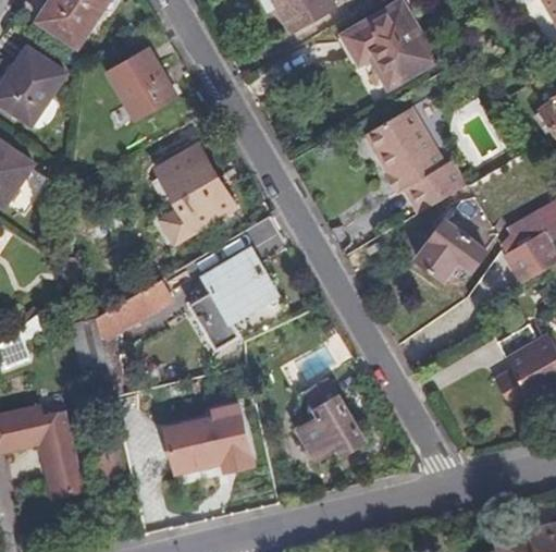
[(50,0),(39,19),(77,44),(106,0),(50,0)]
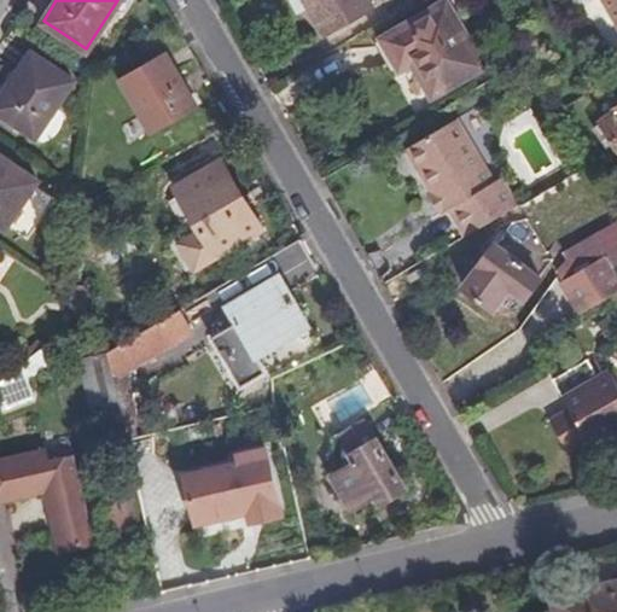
[(373,1),(372,0),(308,0),(326,29),(373,1)]
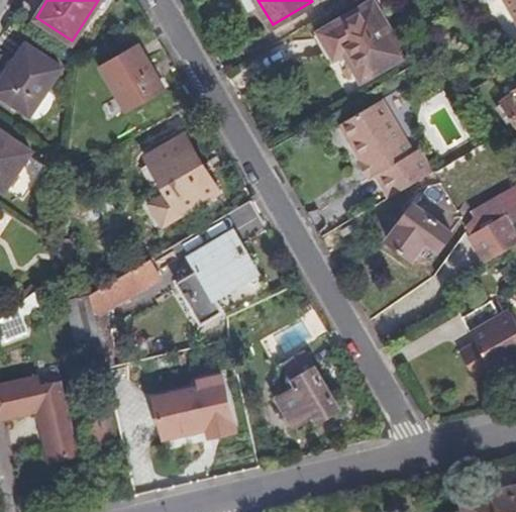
[(405,52),(376,0),(369,0),(319,28),(334,54),(345,48),(362,78),(405,52)]
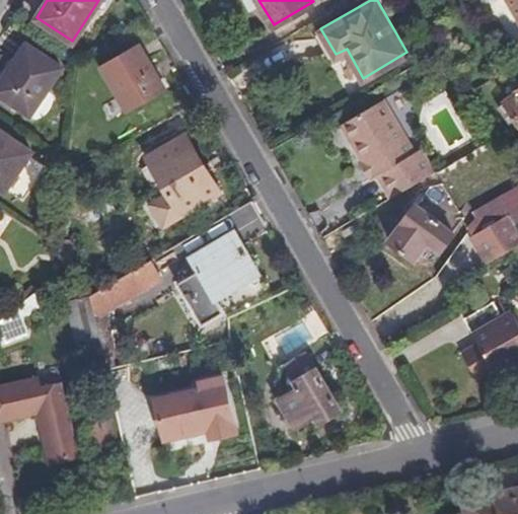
[(165,84),(140,41),(102,64),(128,106),(165,84)]
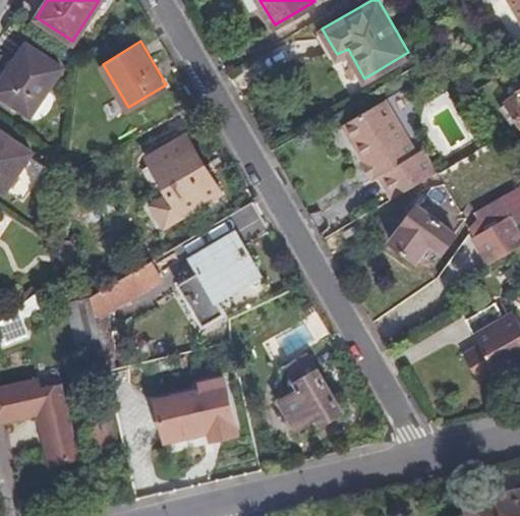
[(15,59),(0,81),(0,94),(33,115),(63,67),(25,43),(15,59)]
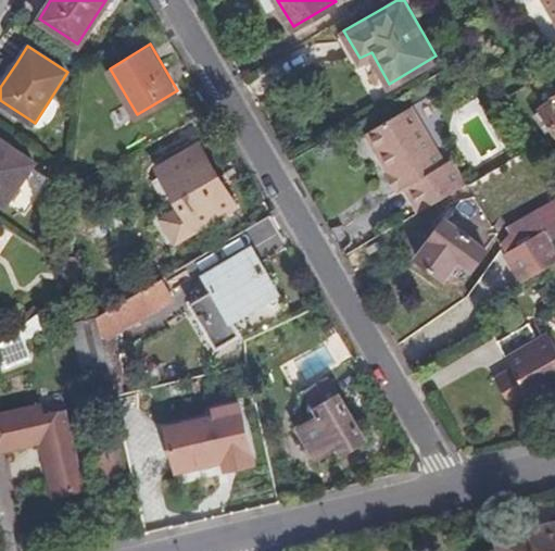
[(0,87),(16,63),(13,60),(0,78),(0,87)]
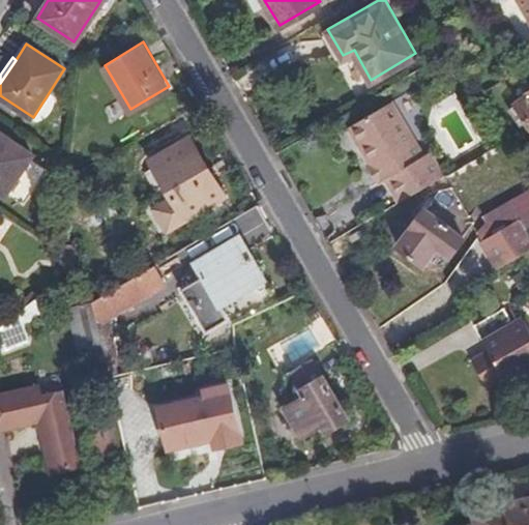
[(521,122),(528,117),(528,105),(524,96),(510,105),(521,122)]
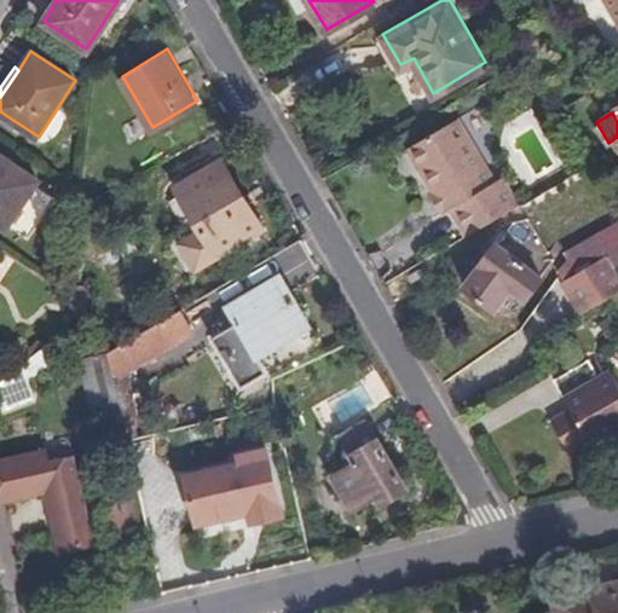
[(451,206),(467,232),(515,204),(498,177),(494,179),(456,116),(416,139),(429,163),(423,167),(435,186),(439,184),(451,206)]
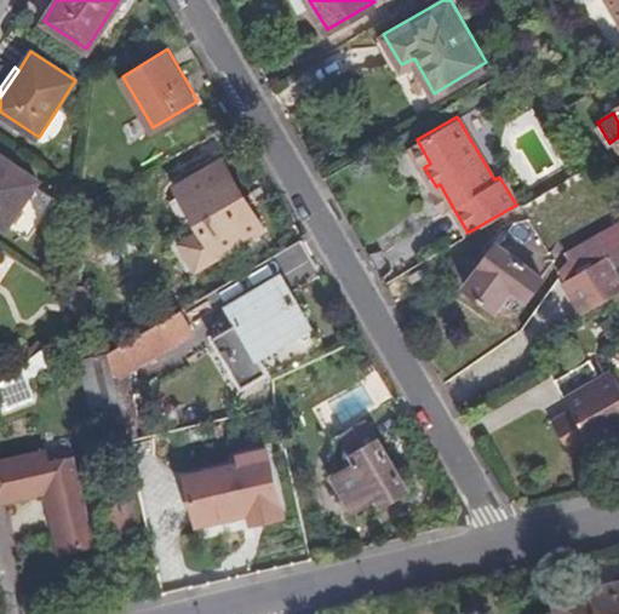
[(430,164),(417,139),(411,143),(424,167),(430,164)]
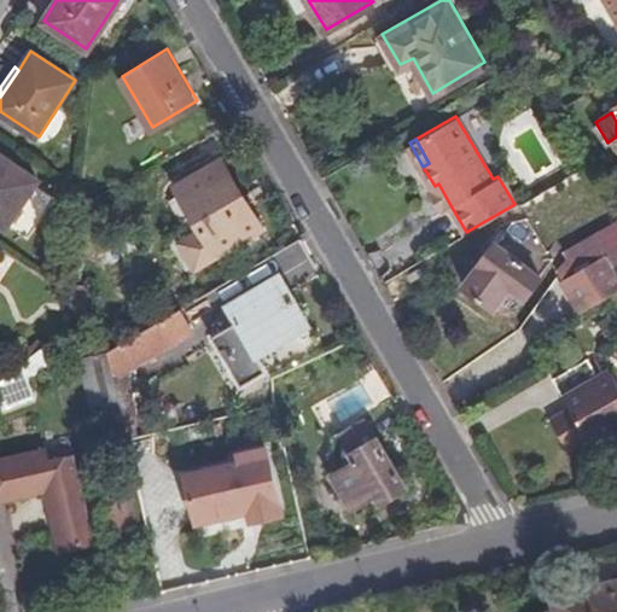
[(0,221),(7,226),(40,179),(0,151),(0,221)]
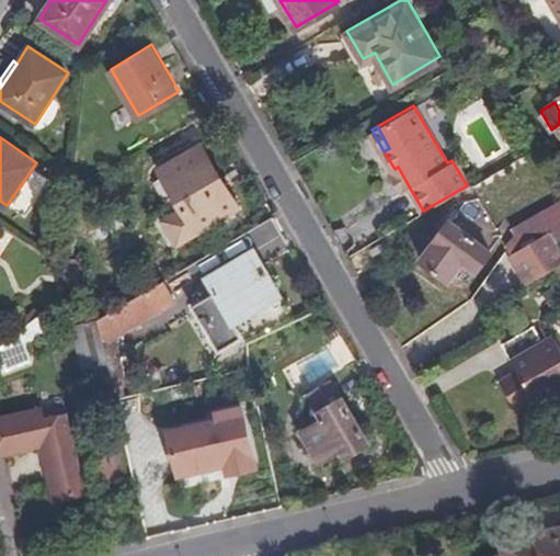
[(236,205),(198,143),(156,166),(180,207),(162,217),(174,239),(236,205)]
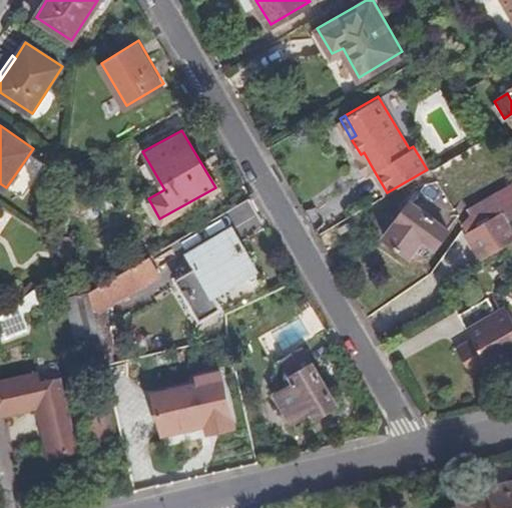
[(367,174),(374,170),(364,152),(361,154),(357,157),(367,174)]
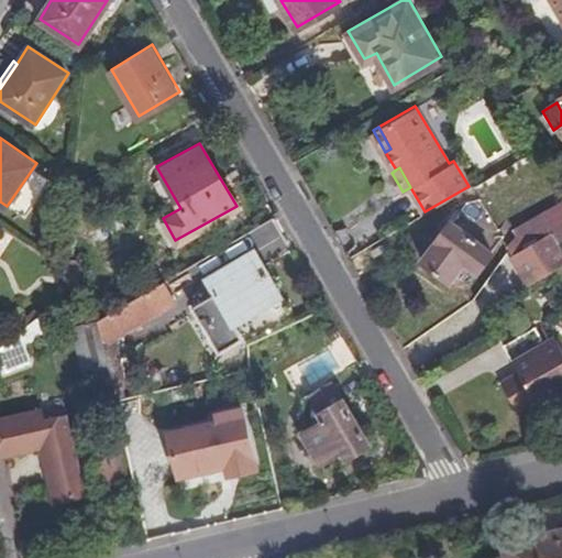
[(477,272),(495,250),(453,218),(421,261),(449,281),(463,262),(477,272)]
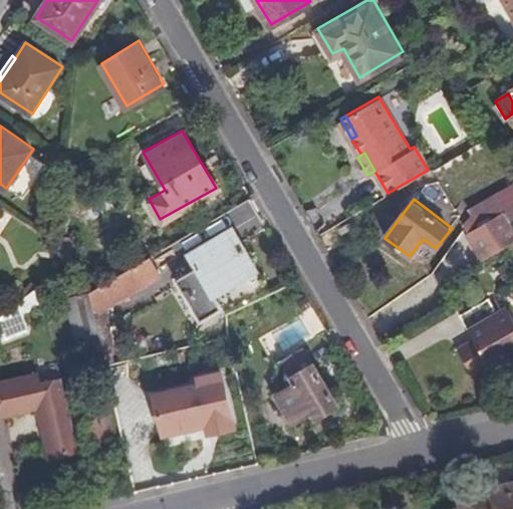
[(469,232),(482,257),(502,246),(512,239),(512,223),(505,210),(469,232)]
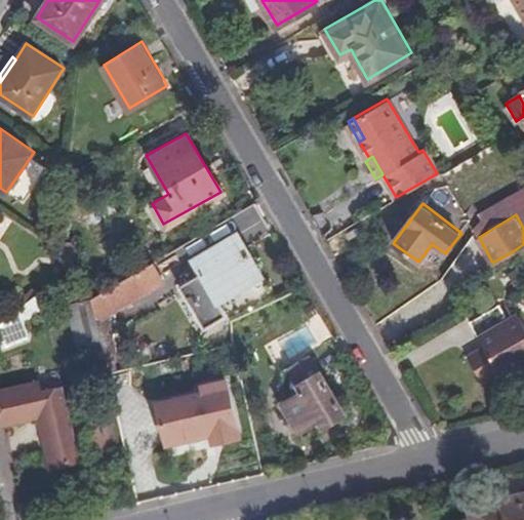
[(205,328),(228,316),(217,298),(263,273),(238,232),(193,258),(203,273),(180,286),(205,328)]
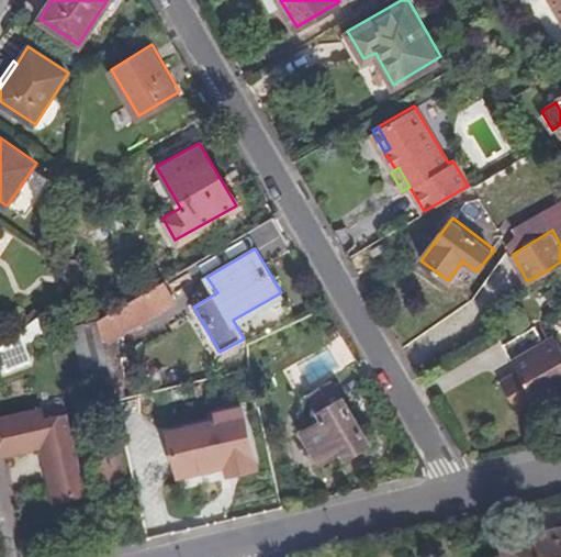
[(174,301),(161,281),(130,300),(121,305),(96,320),(109,378),(124,374),(120,355),(114,335),(163,308),(174,301)]
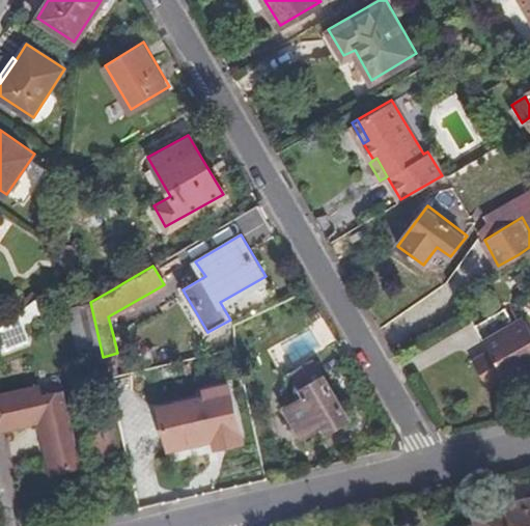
[(114,288),(122,283),(118,276),(110,281),(114,288)]
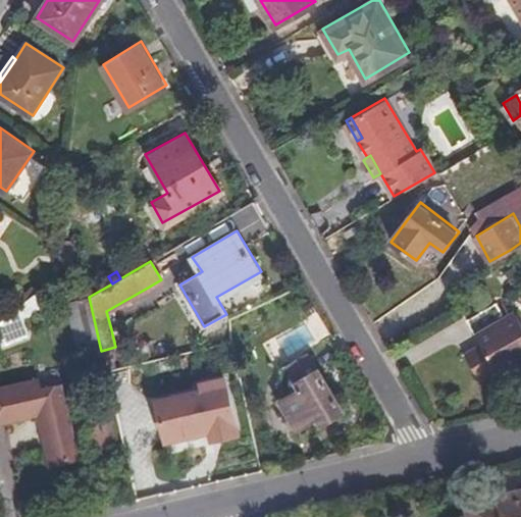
[(12,295),(16,298),(23,303),(37,293),(24,286),(22,290),(19,287),(12,295)]
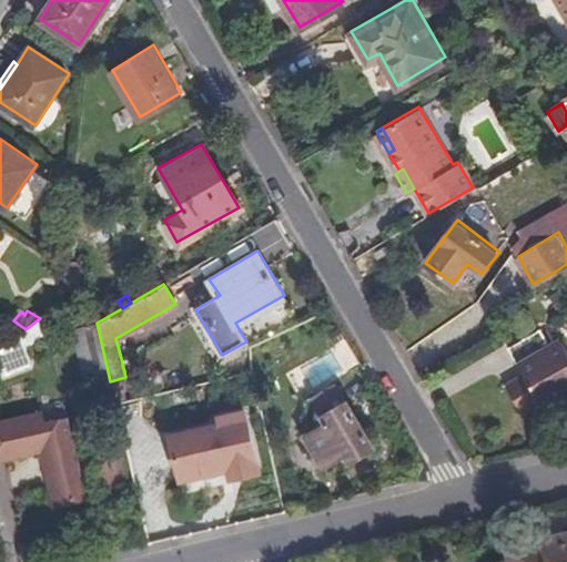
[(164,310),(115,338),(121,358),(174,326),(164,310)]
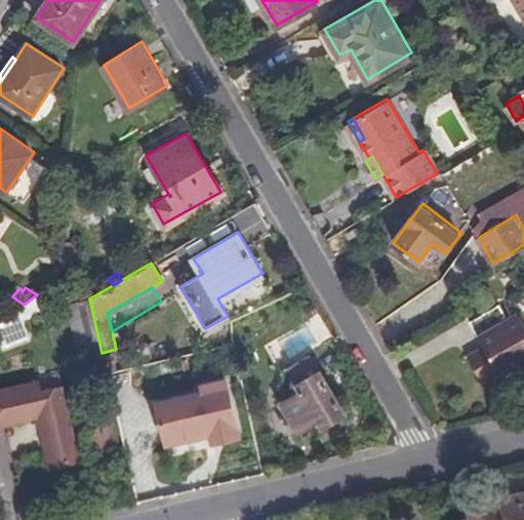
[(37,294),(24,305),(11,314),(21,326),(45,307),(42,290),(37,294)]
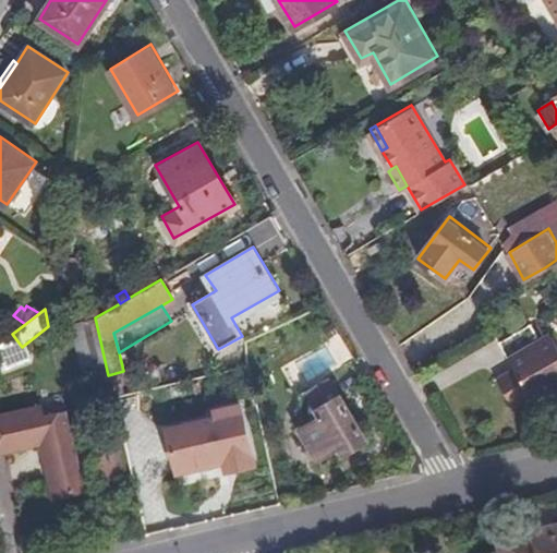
[(108,375),(95,317),(95,316),(68,323),(84,384),(109,377),(108,375)]
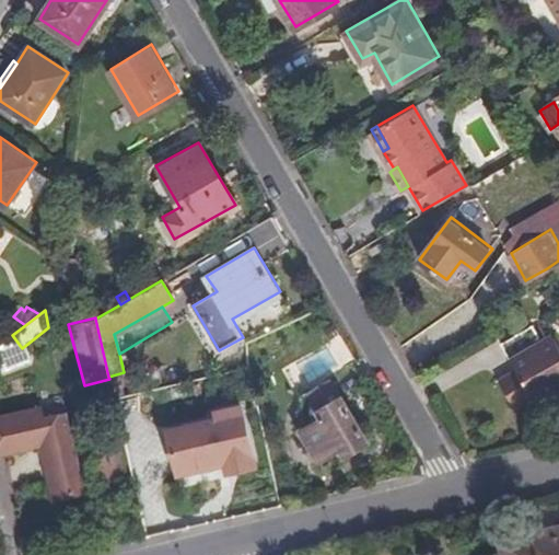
[(534,321),(501,339),(511,356),(543,338),(534,321)]
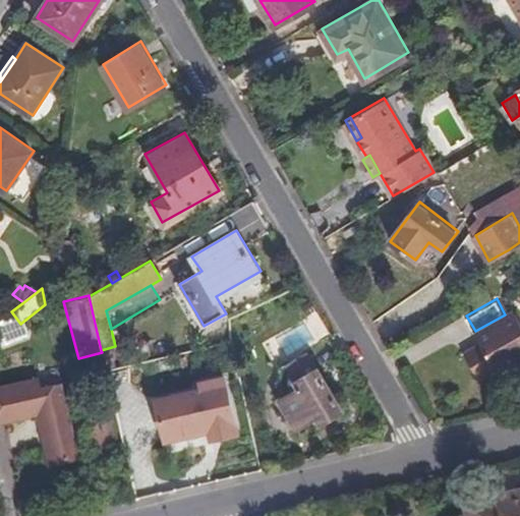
[(497,366),(498,369),(512,361),(510,357),(519,350),(519,317),(515,308),(505,314),(475,331),(480,339),(497,366)]
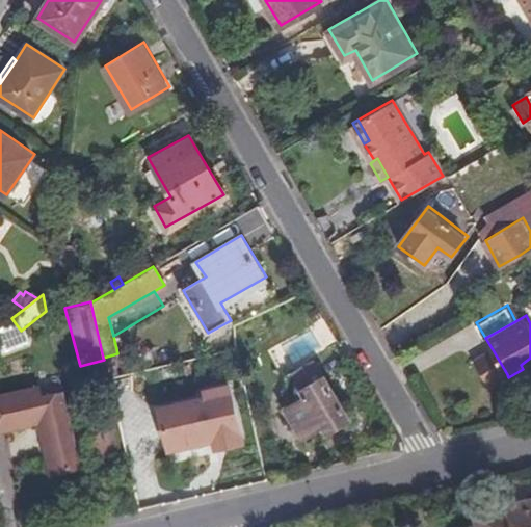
[(25,343),(11,318),(0,326),(0,352),(25,343)]
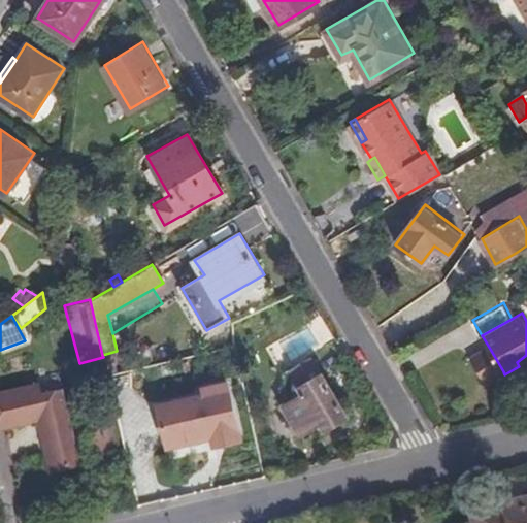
[(503,371),(487,344),(469,354),(486,382),(503,371)]
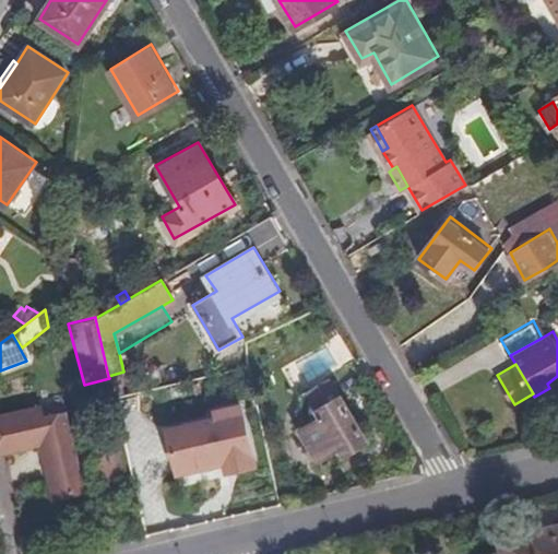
[(557,376),(547,384),(549,388),(557,382),(557,376)]
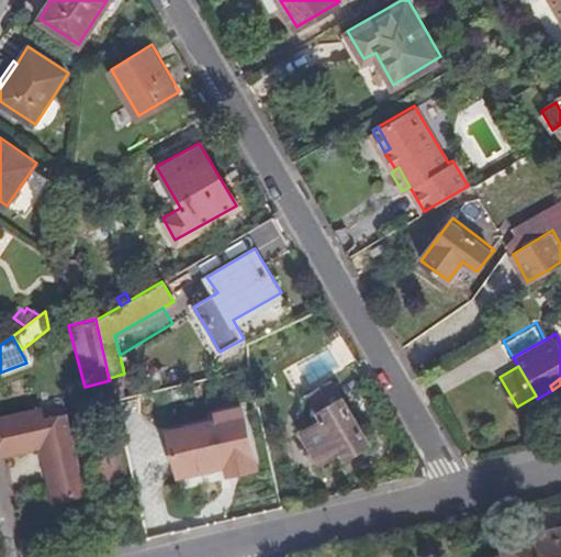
[(335,385),(304,401),(316,422),(303,430),(318,457),(341,444),(347,452),(367,439),(335,385)]
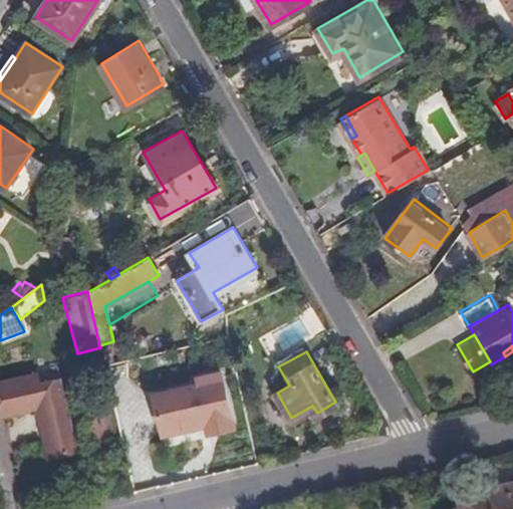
[(48,458),(77,452),(61,376),(39,382),(37,371),(0,378),(0,415),(37,407),(48,458)]
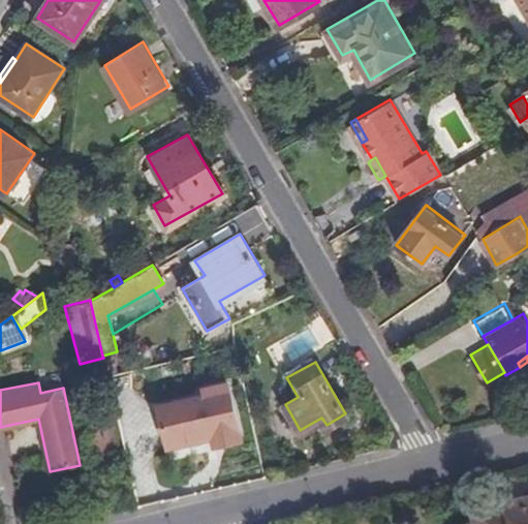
[(240,439),(226,383),(204,389),(206,394),(157,405),(165,439),(188,434),(189,440),(213,435),(215,444),(240,439)]
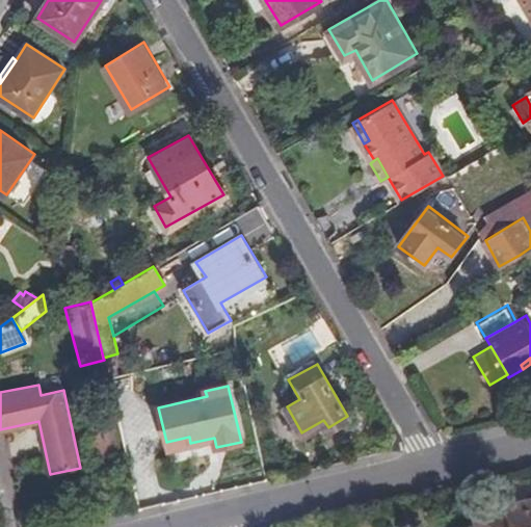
[(120,451),(110,413),(84,418),(95,457),(120,451)]
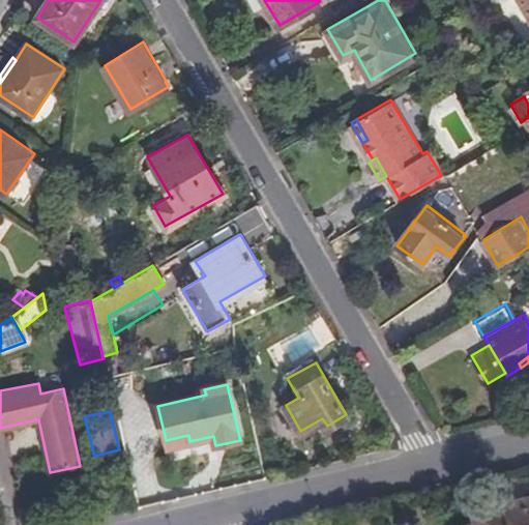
[(167,446),(189,441),(188,435),(166,440),(167,446)]
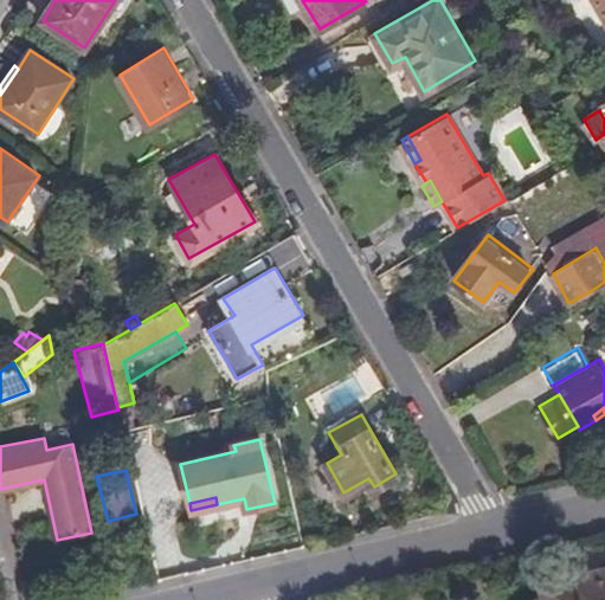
[(604,599),(604,567),(545,582),(548,599),(604,599)]
